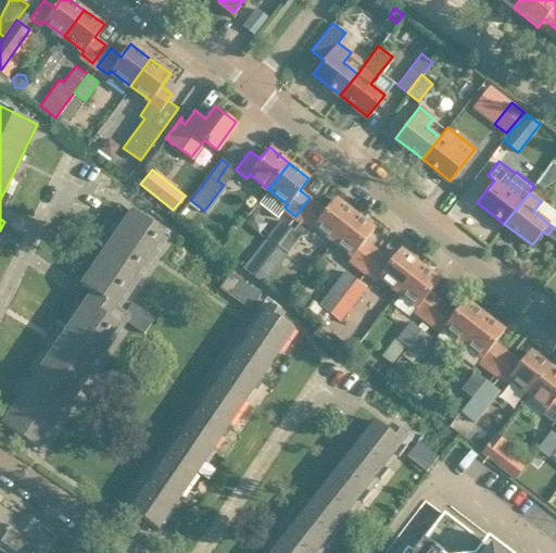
[(291,227),(254,274),(264,283),(301,235),(306,235),(314,225),(333,239),(354,213),(335,198),(325,210),(315,202),(293,229),(291,227)]
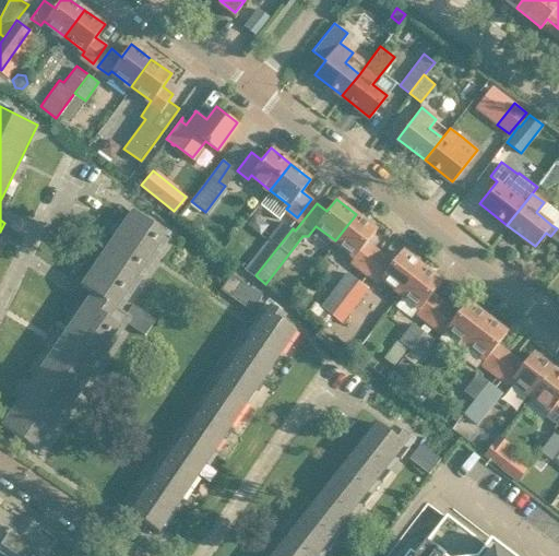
[(92,291),(84,302),(1,424),(40,450),(123,328),(113,321),(170,236),(131,210),(81,284),(92,291)]
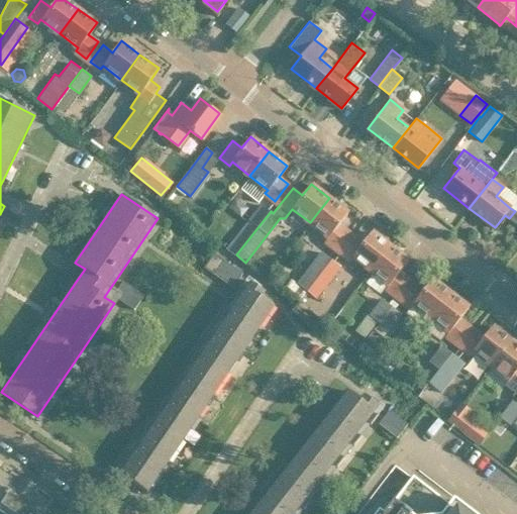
[(347,212),(329,198),(310,222),(327,236),(324,240),(335,248),(348,231),(338,223),(347,212)]
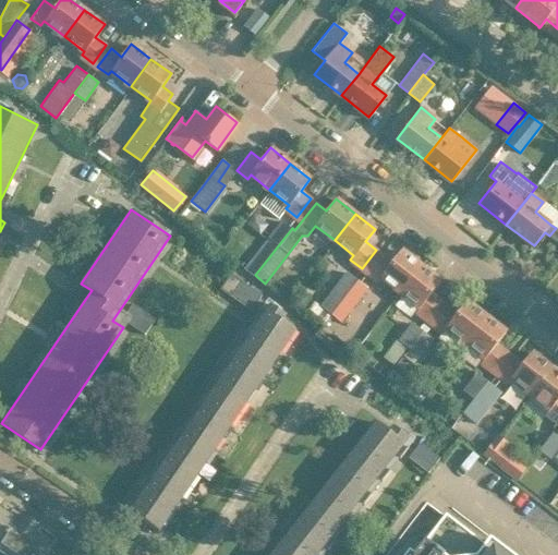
[(245,268),(255,275),(292,228),(282,220),(245,268)]
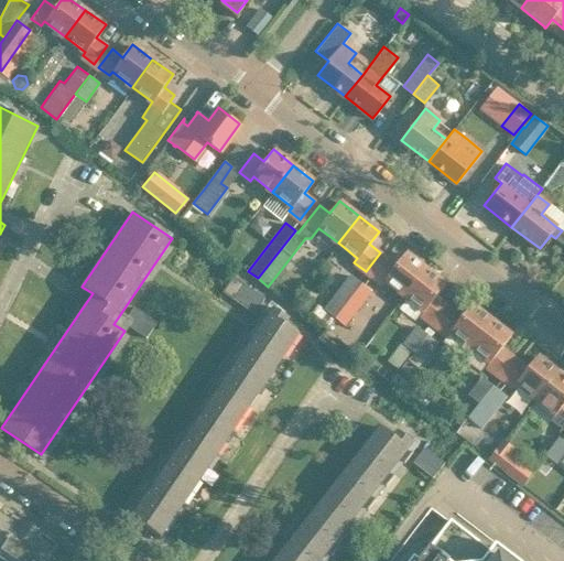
[(386,280),(404,294),(425,268),(405,252),(396,265),(386,257),(370,276),(382,284),(386,280)]
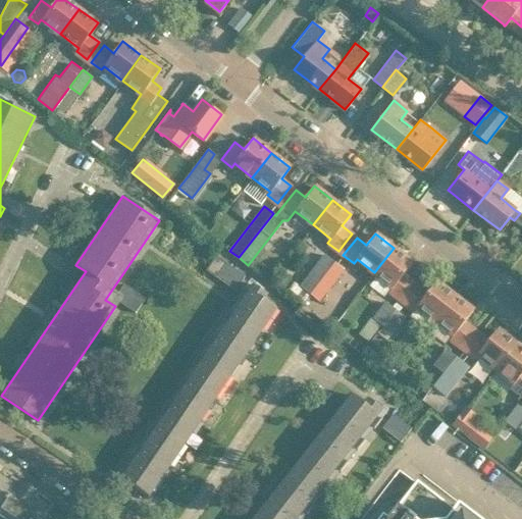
[(394,248),(374,272),(393,287),(389,291),(400,298),(413,281),(403,273),(412,262),(394,248)]
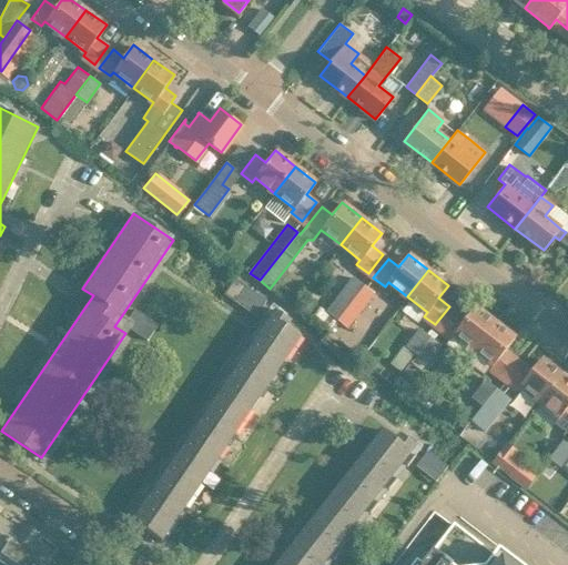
[(323,309),(336,320),(342,312),(364,283),(352,273),(323,309)]
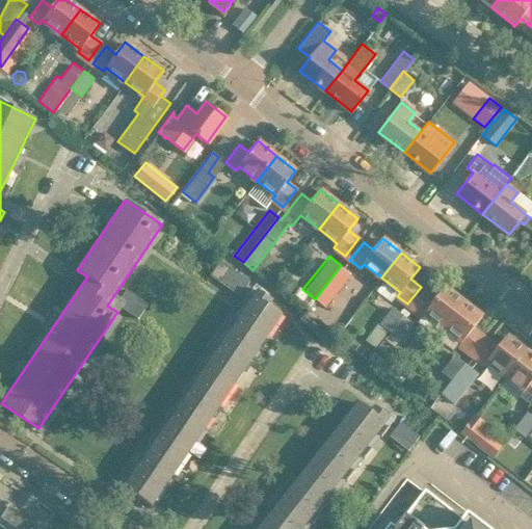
[(210,274),(219,281),(229,266),(220,260),(210,274)]
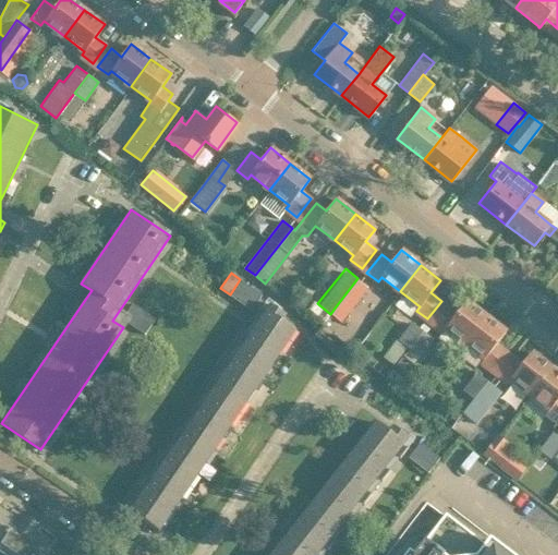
[(367,286),(358,278),(336,306),(343,313),(351,302),(354,304),(367,286)]
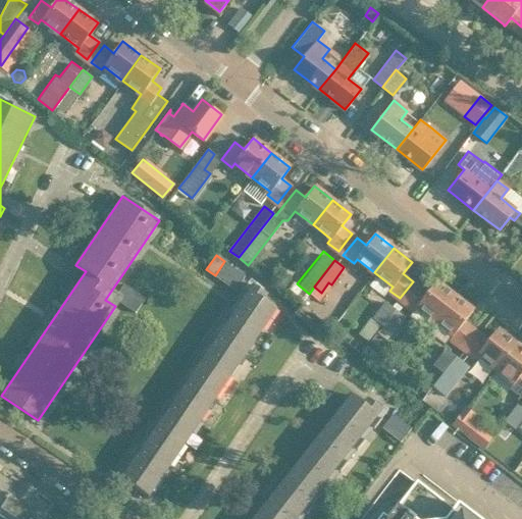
[(224,261),(215,275),(235,289),(245,274),(224,261)]
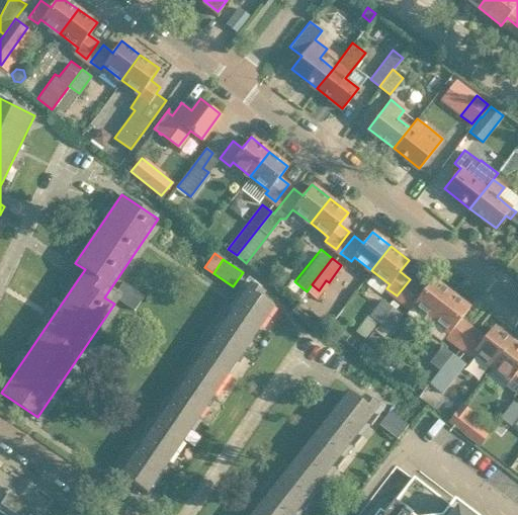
[(274,306),(261,297),(265,291),(246,278),(115,470),(147,492),(274,306)]
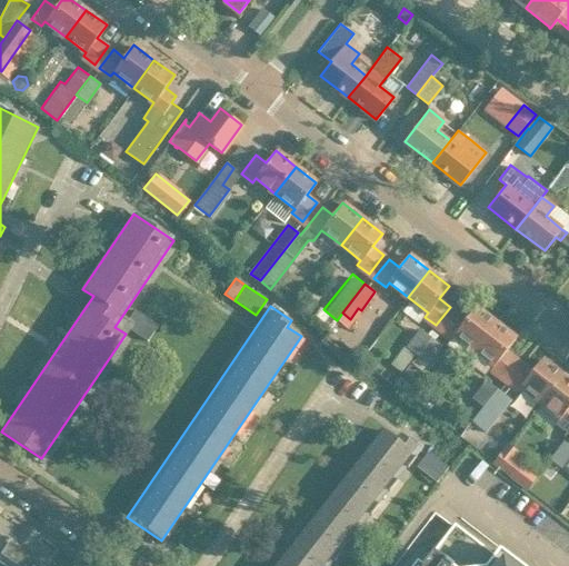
[(455,334),(475,349),(496,323),(475,307),(466,319),(455,310),(440,329),(451,338),(455,334)]
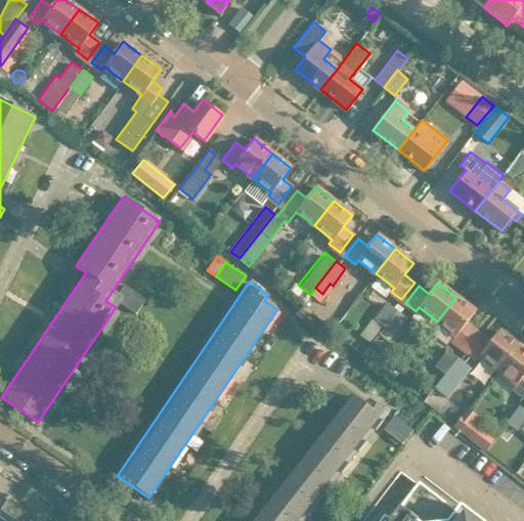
[(115,298),(125,305),(136,312),(145,298),(125,284),(115,298)]
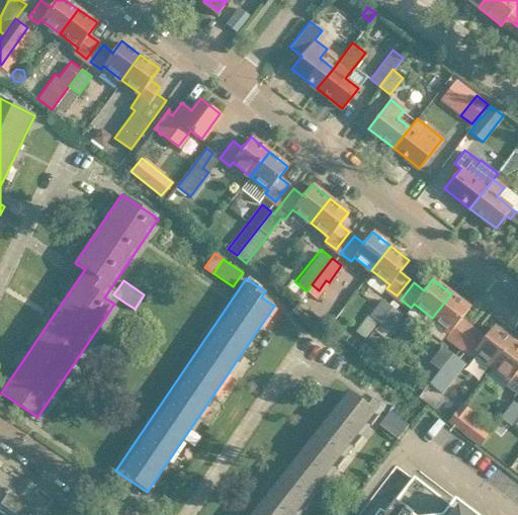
[(451,293),(432,318),(449,332),(446,335),(456,343),(469,326),(460,319),(469,308),(451,293)]
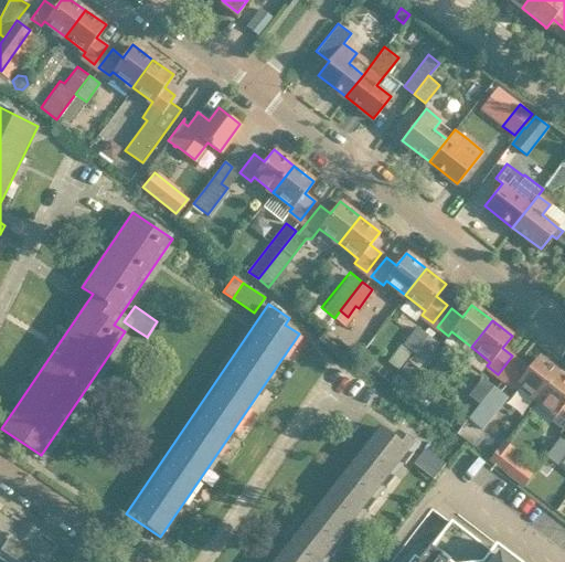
[(414,350),(427,332),(416,324),(403,341),(385,364),(365,348),(359,357),(387,380),(413,350),(414,350)]
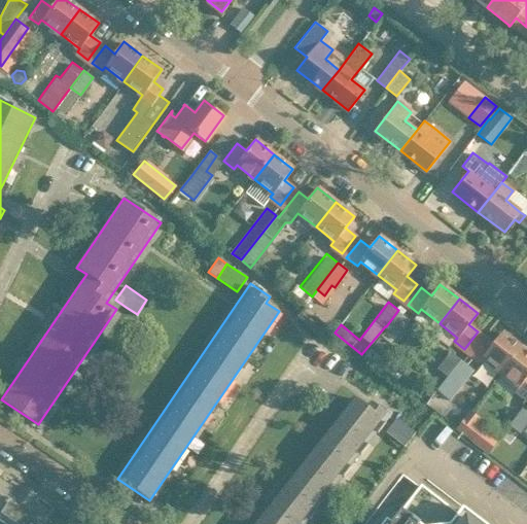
[(409,319),(398,310),(386,326),(395,336),(409,319)]
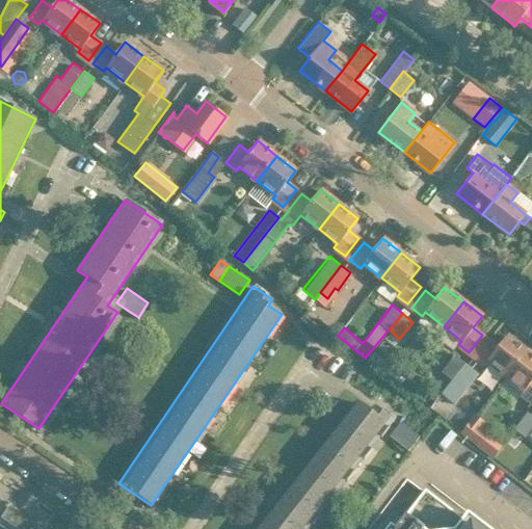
[(487,360),(506,375),(525,350),(506,335),(498,346),(487,339),(474,356),(484,364),(487,360)]
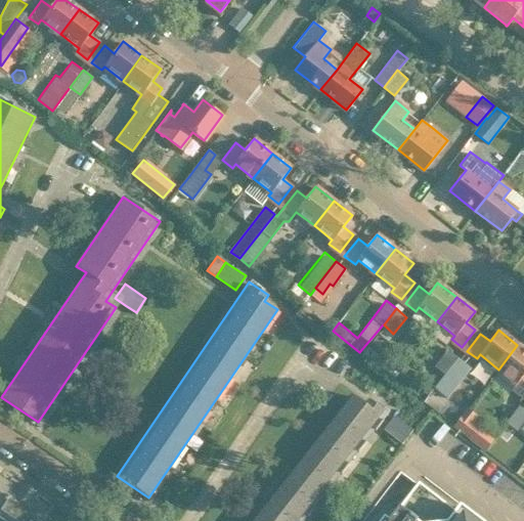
[(523,349),(517,345),(498,370),(516,383),(513,387),(523,395),(523,394),(523,349)]
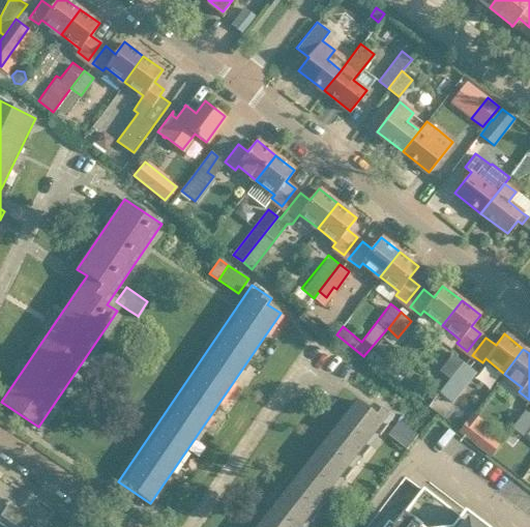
[(450,378),(463,361),(451,352),(439,369),(449,377),(450,378)]
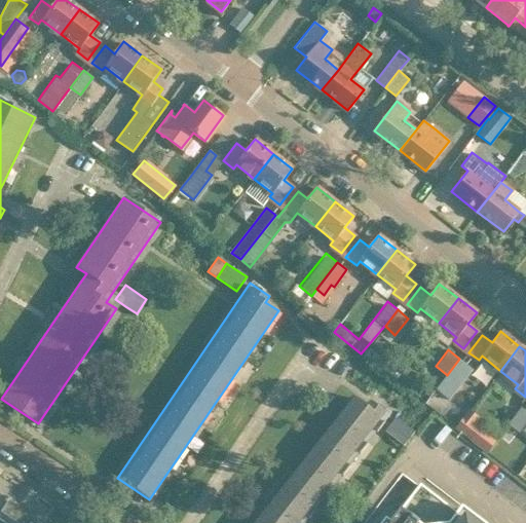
[(456,381),(468,366),(459,359),(447,375),(446,374),(437,386),(437,387),(449,397),(459,384),(456,381)]
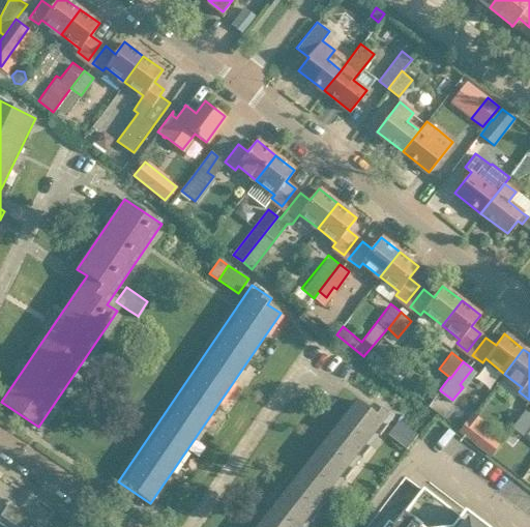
[(306,526),(392,418),(374,404),(370,409),(357,400),(256,526),(306,526)]
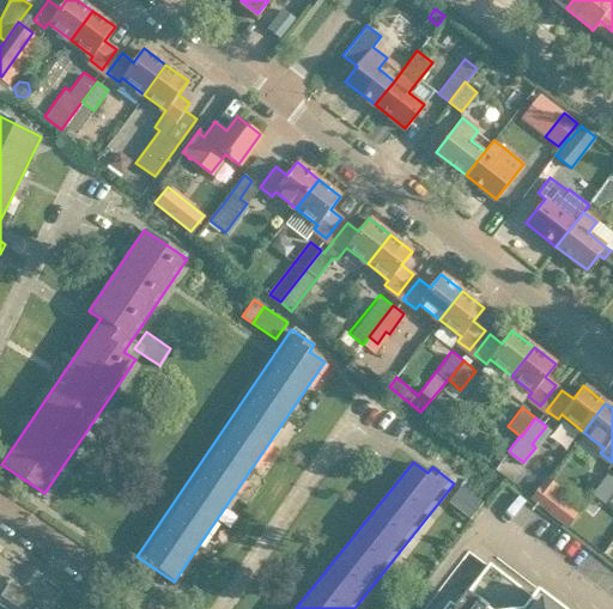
[(592,492),(605,501),(612,489),(612,476),(607,473),(592,492)]
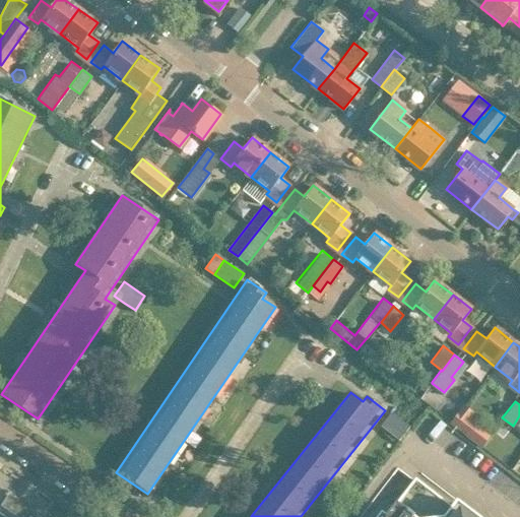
[(472,422),(477,415),(464,405),(451,422),(479,444),(488,434),(472,422)]
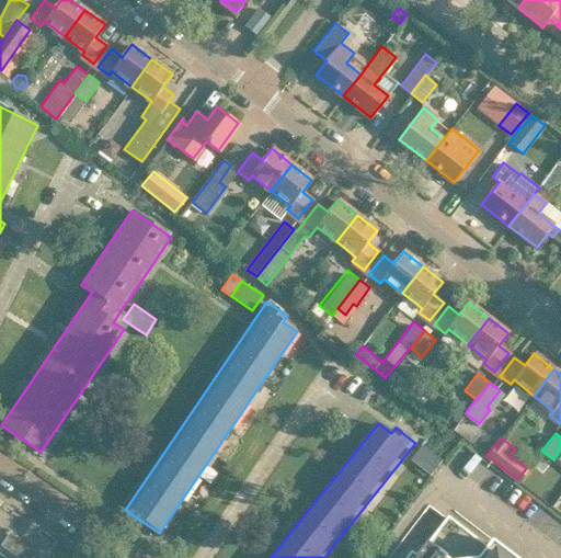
[(411,459),(431,474),(442,459),(422,444),(411,459)]
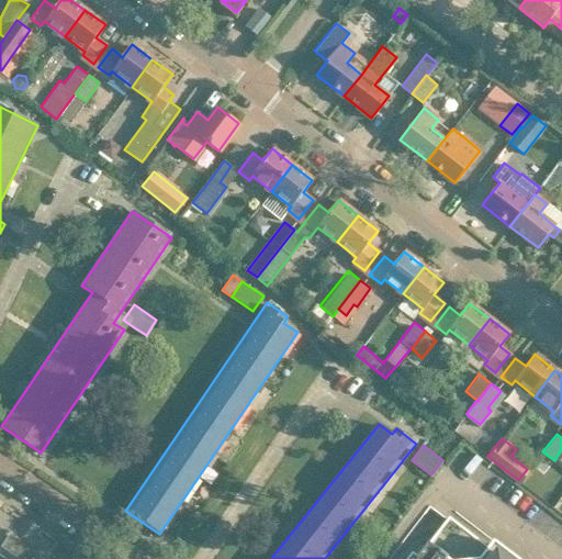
[(0,548),(2,550),(22,518),(11,512),(8,517),(0,512),(0,548)]
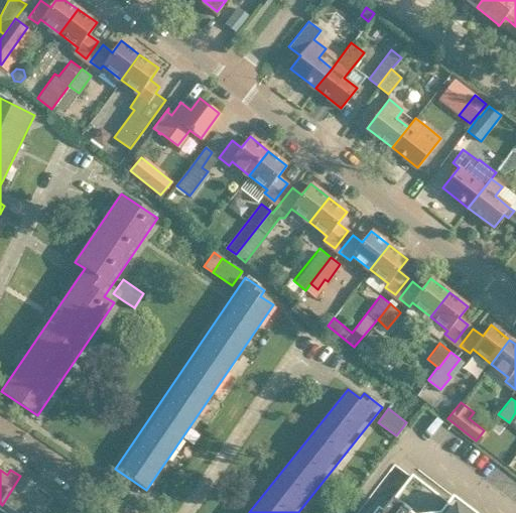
[(472,512),(454,499),(452,498),(448,502),(412,475),(411,476),(410,477),(391,503),(383,512),(379,512),(377,511),(374,512),(472,512)]
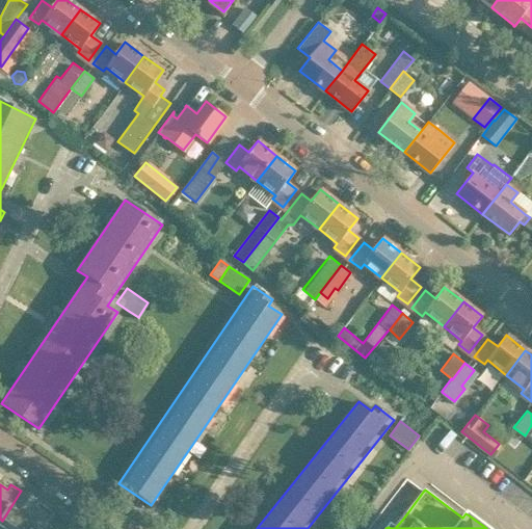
[(54,512),(49,509),(50,509),(21,491),(2,521),(15,528),(61,528),(63,527),(51,519),(51,518),(54,512)]
